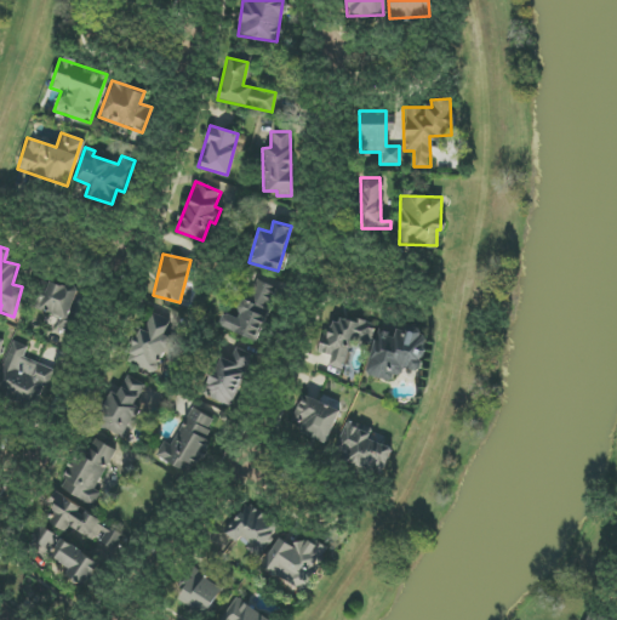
[(256,341),(276,288),(252,278),(236,318),(223,312),(217,325),(256,341)]
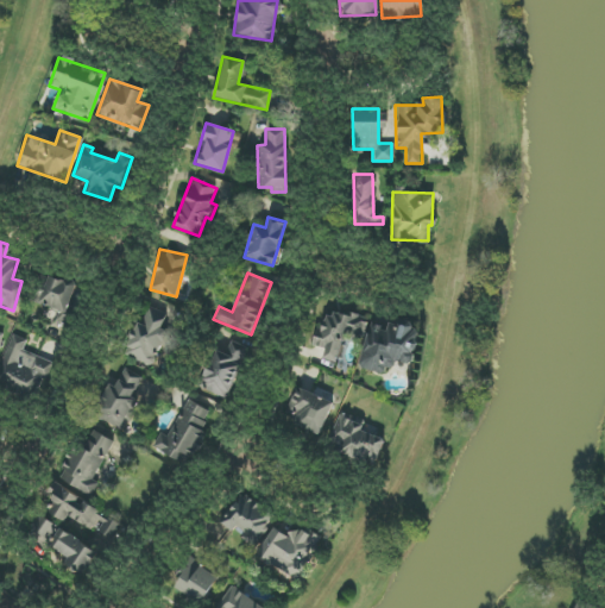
[(74,284),(43,275),(33,302),(55,309),(51,320),(69,326),(74,311),(67,307),(74,284)]
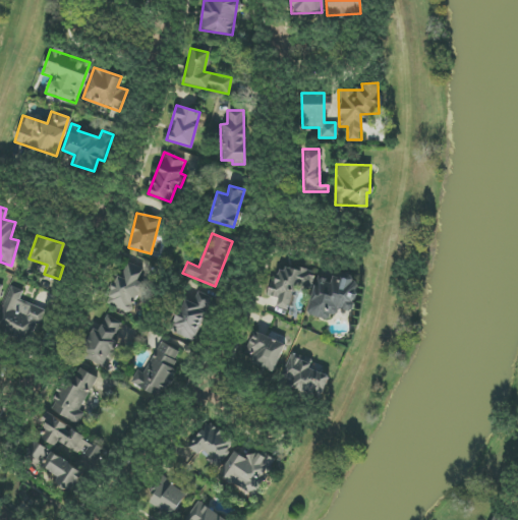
[(287,309),(297,278),(308,281),(311,274),(278,264),(268,295),(278,298),(276,305),(287,309)]
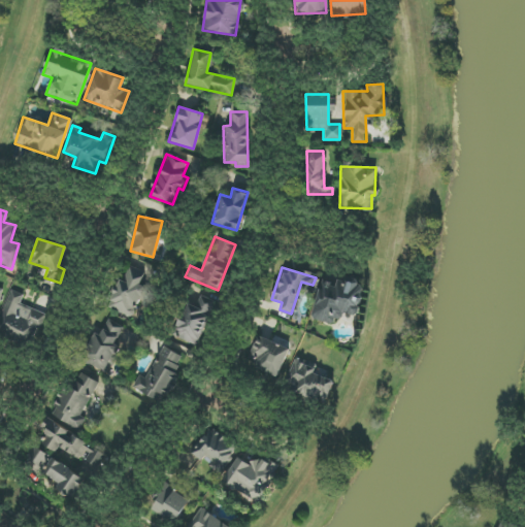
[(124,281),(113,278),(107,305),(118,307),(117,314),(131,317),(135,300),(154,304),(157,288),(140,285),(143,271),(126,268),(124,281)]
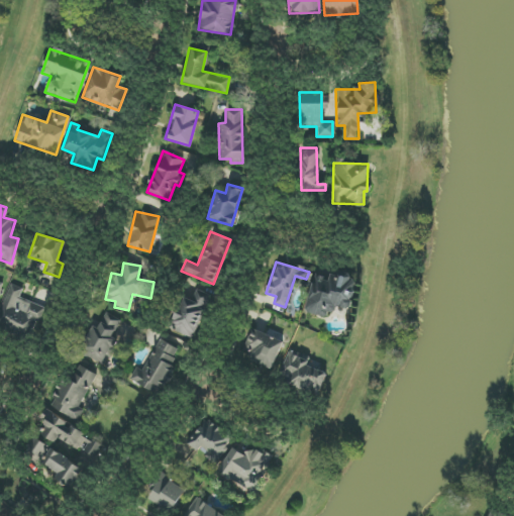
[(348,311),(354,278),(329,273),(328,278),(312,275),(305,313),(326,317),(328,307),(348,311)]
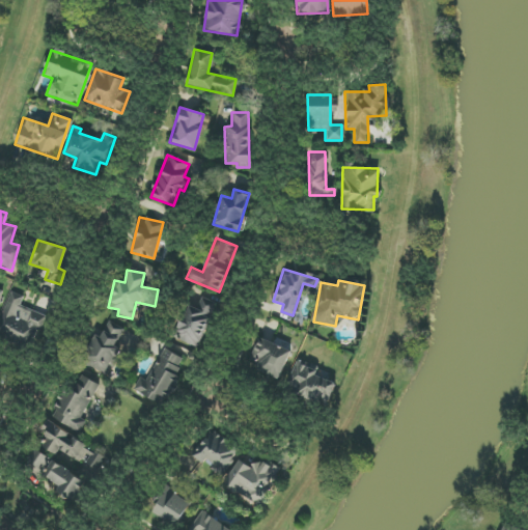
[(44,315),(18,304),(22,296),(11,291),(0,317),(0,331),(31,345),(44,315)]
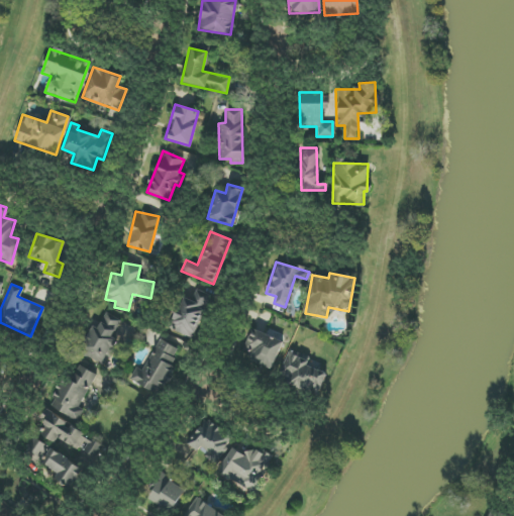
[(192,338),(210,295),(194,289),(191,297),(182,293),(171,320),(179,323),(176,332),(192,338)]
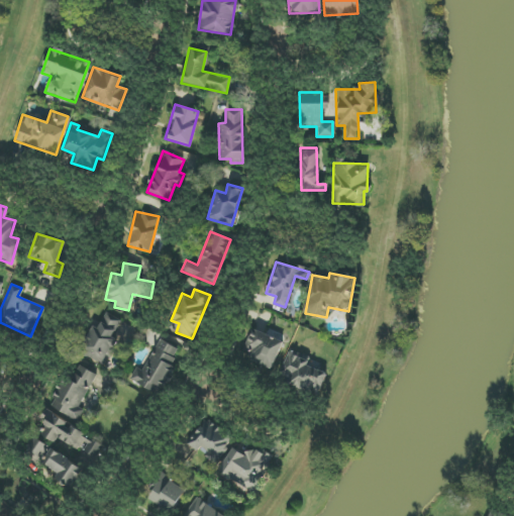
[(104,365),(114,340),(110,338),(118,320),(103,313),(96,328),(88,325),(76,352),(104,365)]
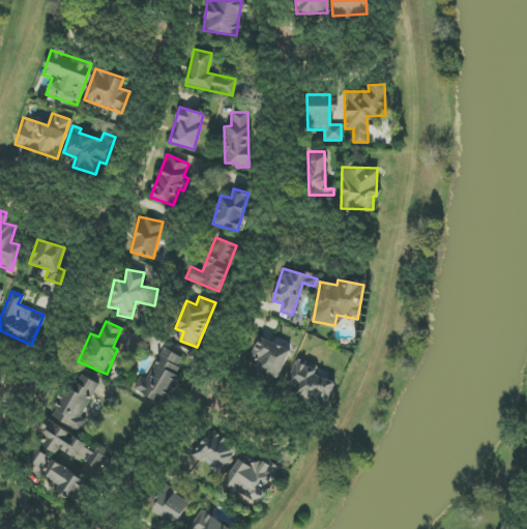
[(289,350),(257,335),(244,363),(276,378),(289,350)]
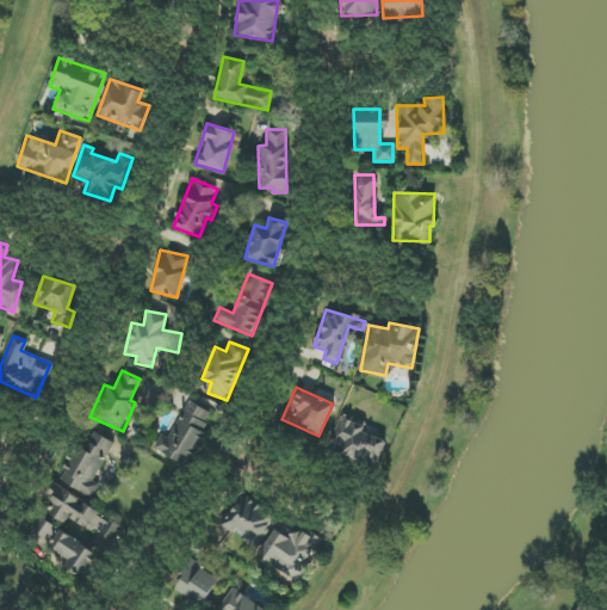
[(211,412),(185,400),(167,438),(159,433),(152,449),(187,466),(211,412)]
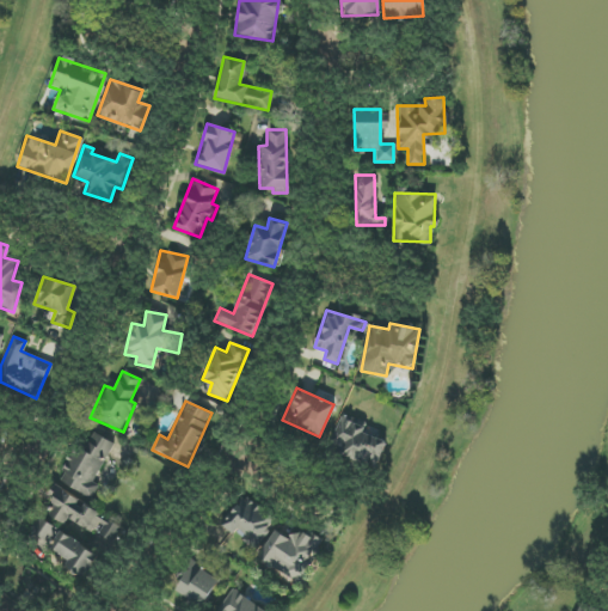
[(378,464),(384,439),(361,434),(364,422),(336,416),(327,453),(378,464)]
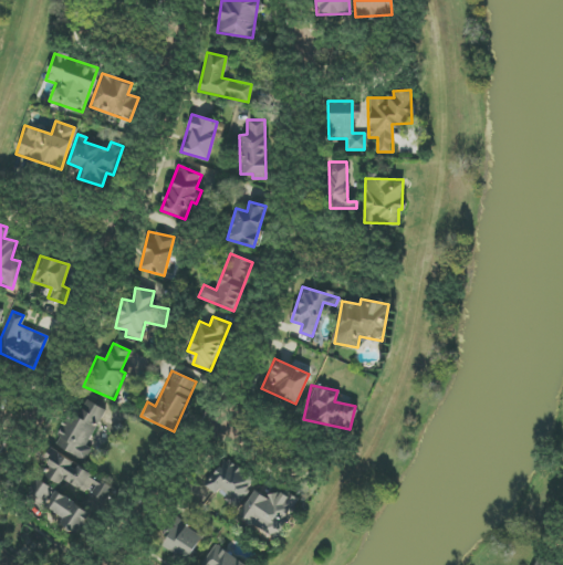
[(103,408),(84,399),(80,409),(71,406),(63,424),(62,422),(52,445),(84,460),(90,448),(85,446),(103,408)]
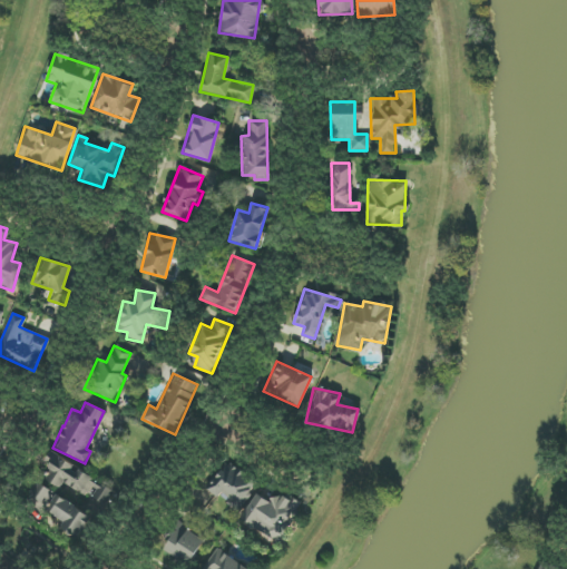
[(113,490),(52,454),(39,477),(58,488),(61,481),(104,506),(113,490)]
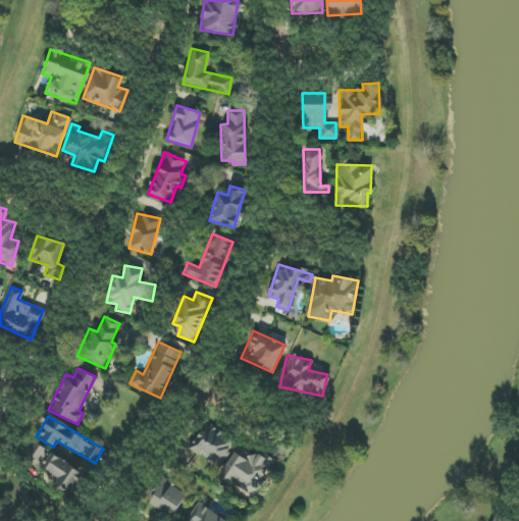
[(188,448),(215,467),(234,441),(205,421),(188,448)]
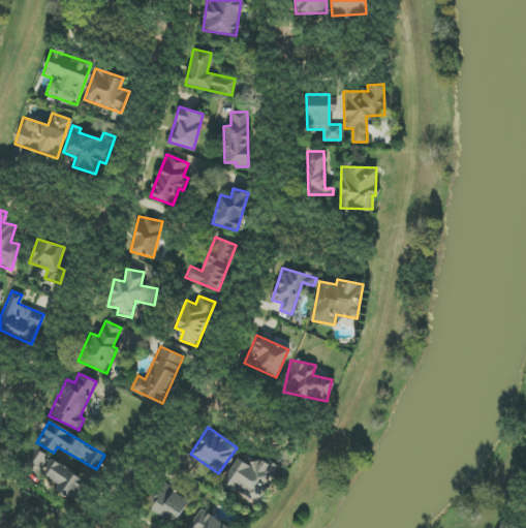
[(83,479),(31,446),(21,463),(29,468),(25,473),(35,480),(40,472),(58,484),(55,490),(70,499),(83,479)]
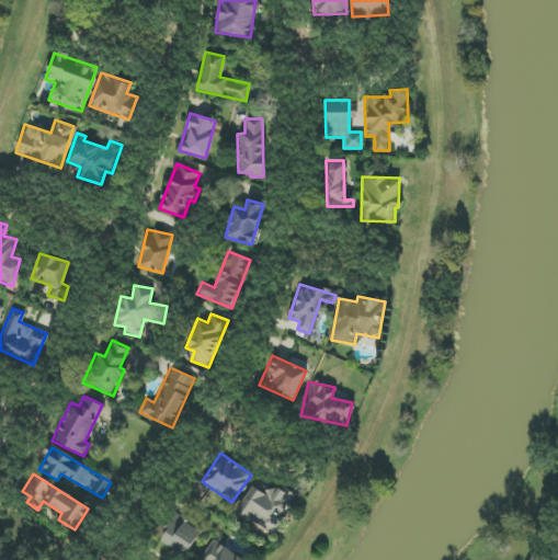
[(236,509),(273,532),(294,498),(271,483),(264,493),(251,484),(236,509)]
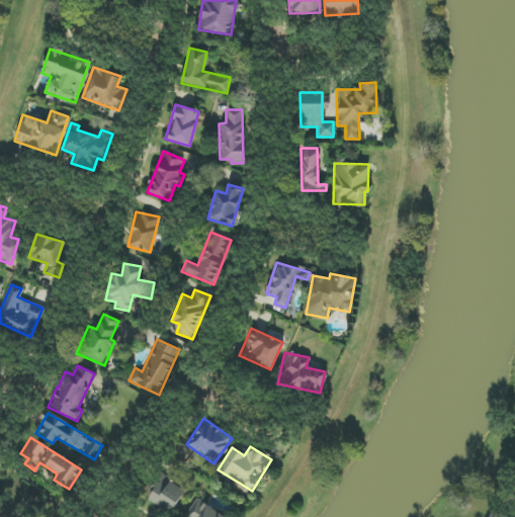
[(172,513),(185,489),(158,475),(146,499),(172,513)]
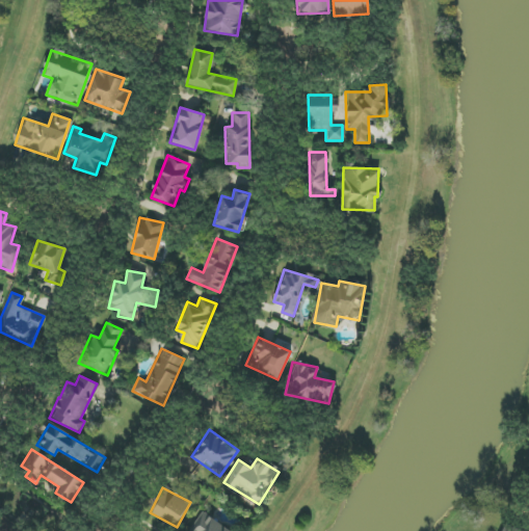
[(230,530),(201,510),(186,530),(230,530)]
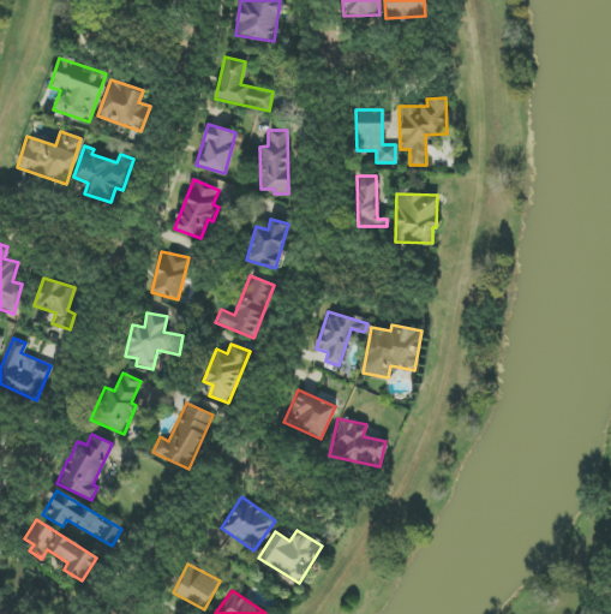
All buildings are outlined.
